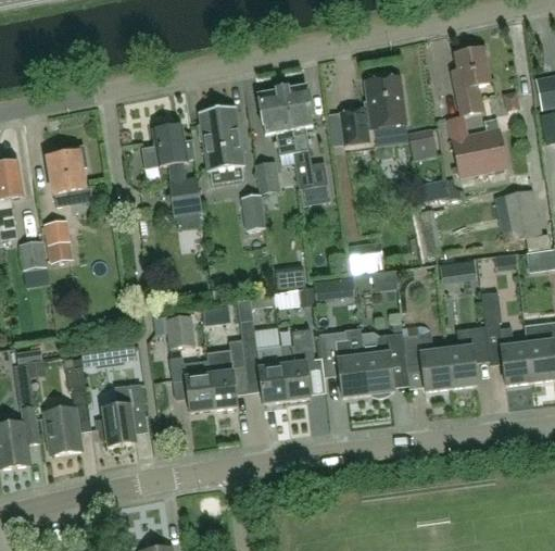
[(489,83),(482,48),(471,50),(469,47),(461,49),(461,52),(455,53),(458,70),(452,71),(462,114),(480,111),(476,85),(489,83)]
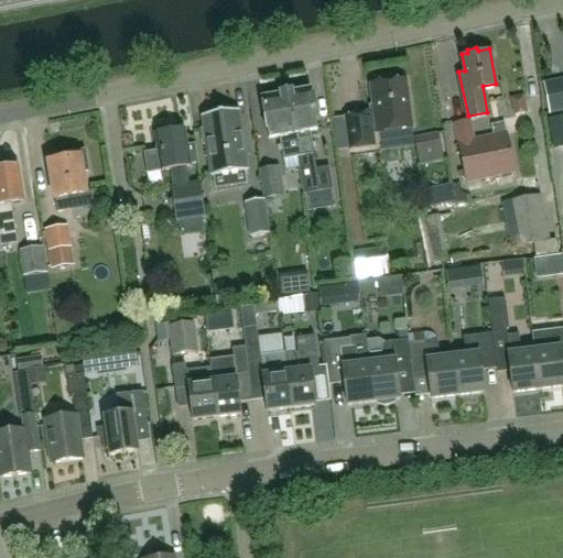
[(405,76),(392,78),(389,74),(377,76),(375,80),(370,80),(375,109),(346,113),(349,145),(374,142),(372,130),(412,124),(405,76)]
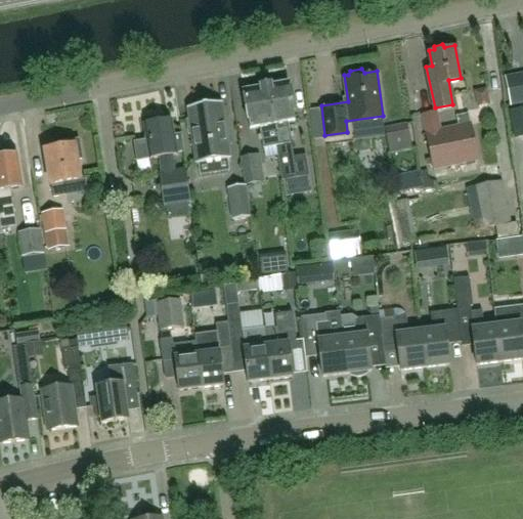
[(522,99),(522,74),(505,78),(510,102),(522,99)]
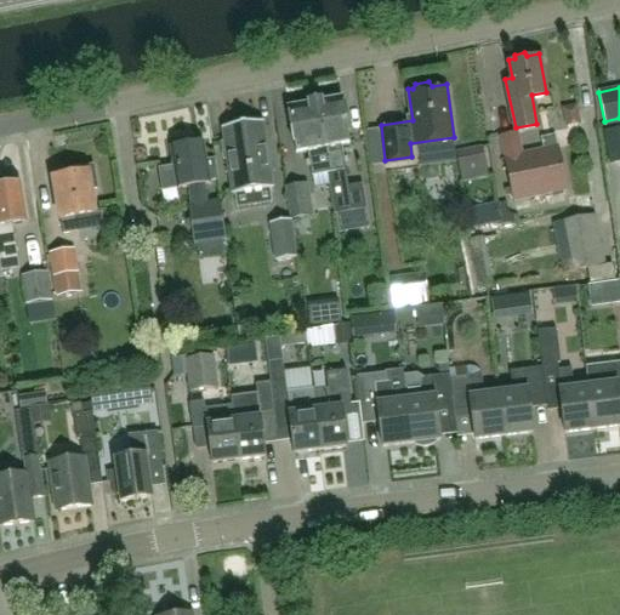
[(330,169),(329,169),(336,211),(367,205),(362,181),(348,182),(341,141),(350,140),(341,95),(318,98),(330,169)]
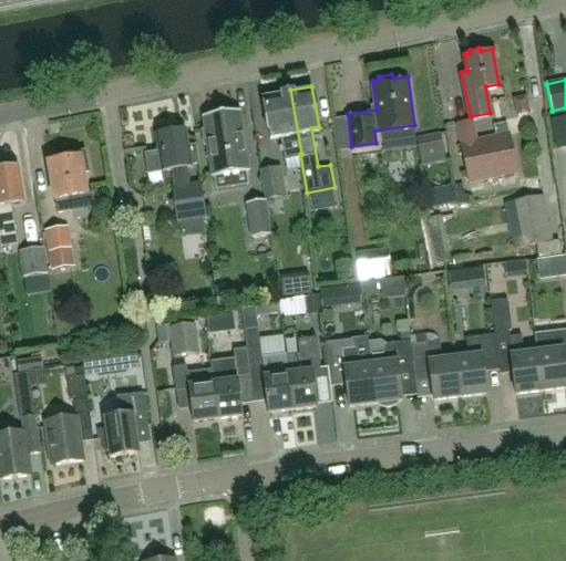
[(285,157),(300,154),(301,154),(290,90),(264,95),(270,136),(280,134),(285,157)]
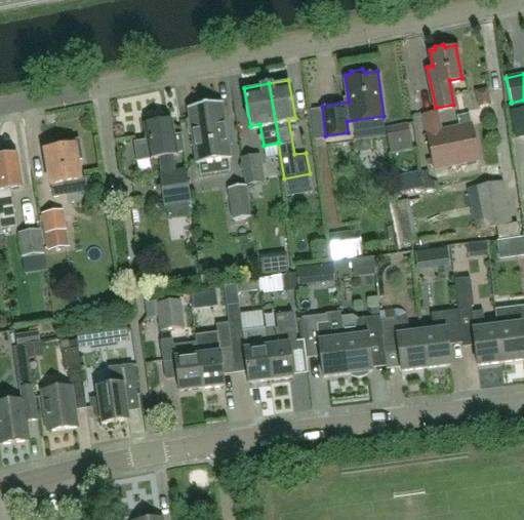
[(230,157),(220,100),(189,105),(190,117),(187,118),(189,131),(193,131),(197,162),(230,157)]
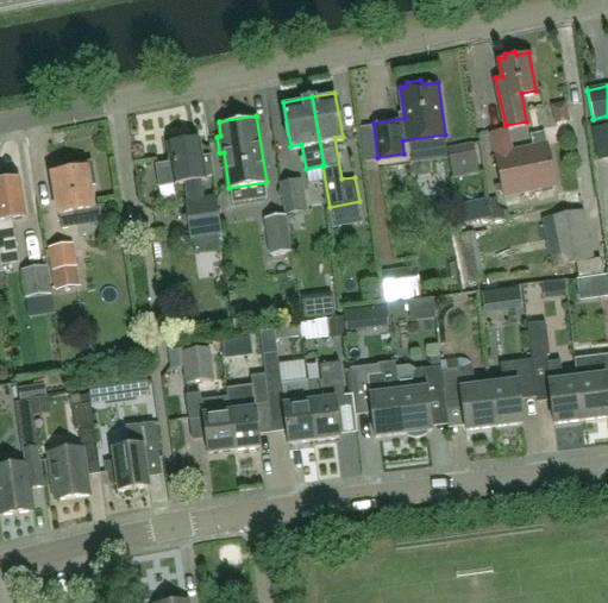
[(607,151),(607,120),(591,124),(597,154),(607,151)]
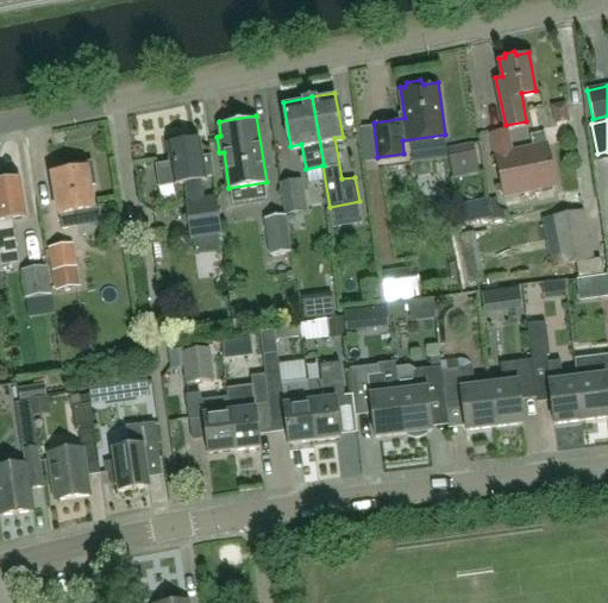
[(185,178),(187,194),(187,198),(182,199),(188,237),(218,232),(212,195),(202,196),(200,177),(204,176),(204,175),(212,173),(210,155),(201,156),(199,137),(183,139),(181,136),(175,137),(174,140),(168,140),(170,159),(156,162),(158,182),(185,178)]
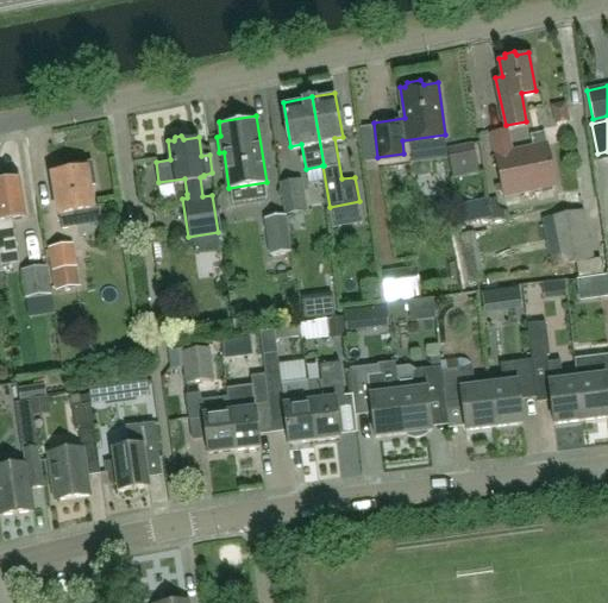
[(472,138),(446,144),(452,174),(478,169),(472,138)]
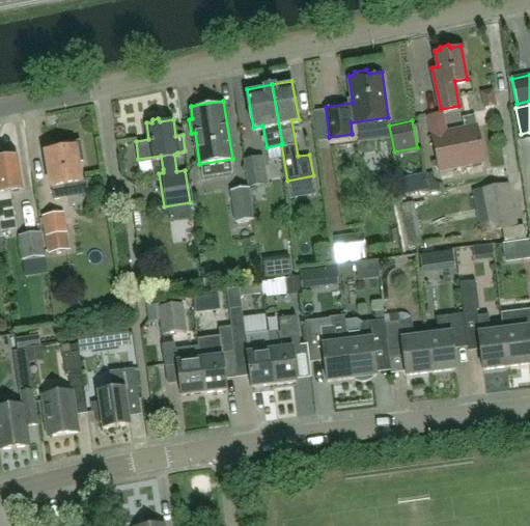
[(431,133),(439,167),(439,168),(483,159),(476,122),(431,133)]
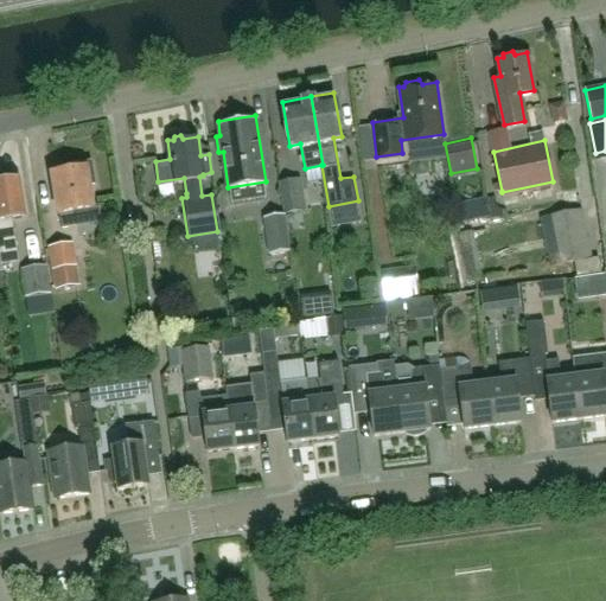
[(50,170),(57,211),(58,210),(62,225),(76,223),(74,208),(93,205),(88,181),(94,180),(90,158),(67,161),(68,167),(50,170)]
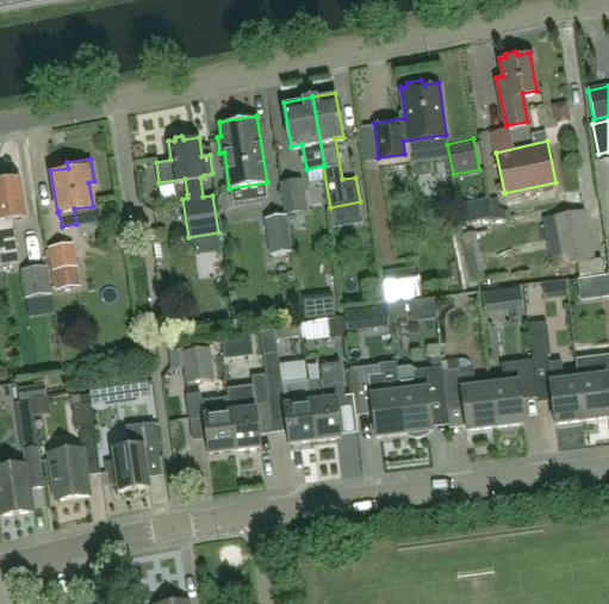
[(447,170),(427,176),(432,193),(452,187),(447,170)]
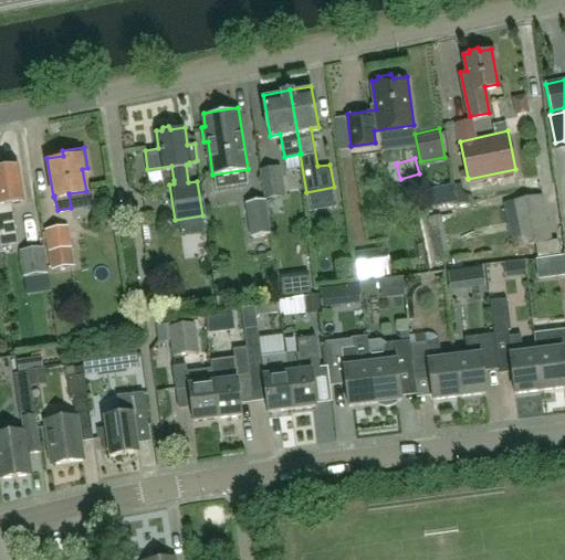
[(0,242),(14,239),(12,228),(14,226),(10,201),(23,199),(18,164),(14,165),(11,161),(3,164),(1,167),(0,167),(0,242)]
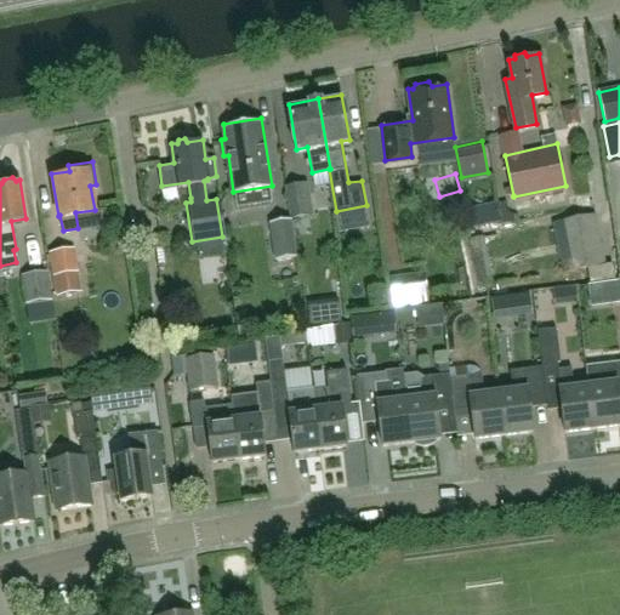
[(290,212),(308,209),(303,180),(285,182),(290,212)]
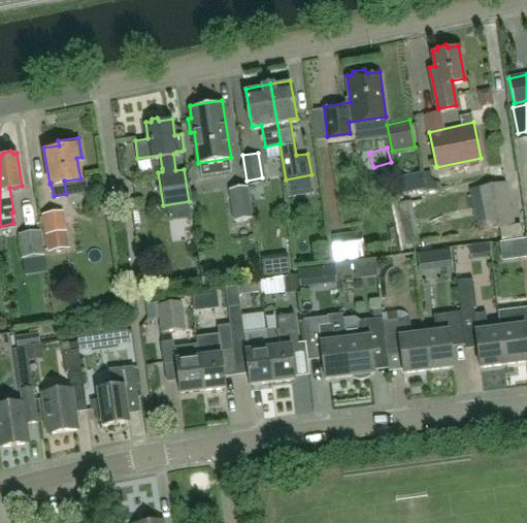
[(514,221),(504,177),(476,184),(485,226),(514,221)]
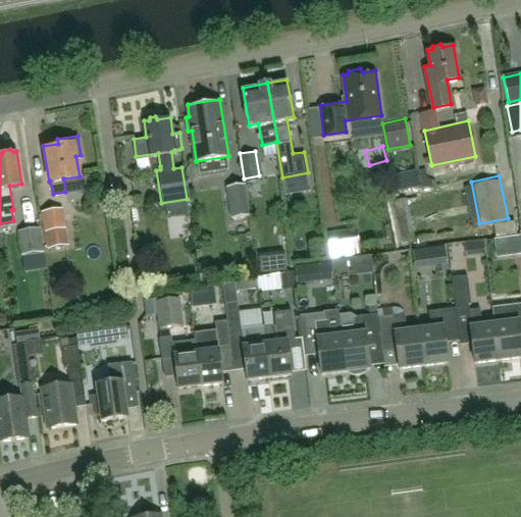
[(243,182),(224,184),(228,216),(248,213),(243,182)]
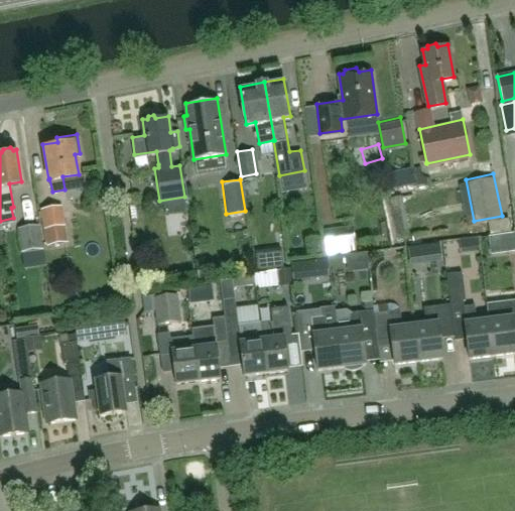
[(388,195),(396,237),(407,235),(399,193),(388,195)]
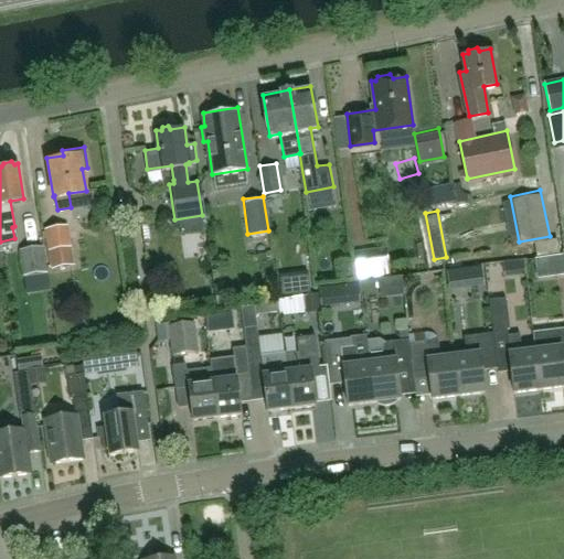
[(71,244),(67,222),(45,226),(52,265),(72,261),(68,244),(71,244)]
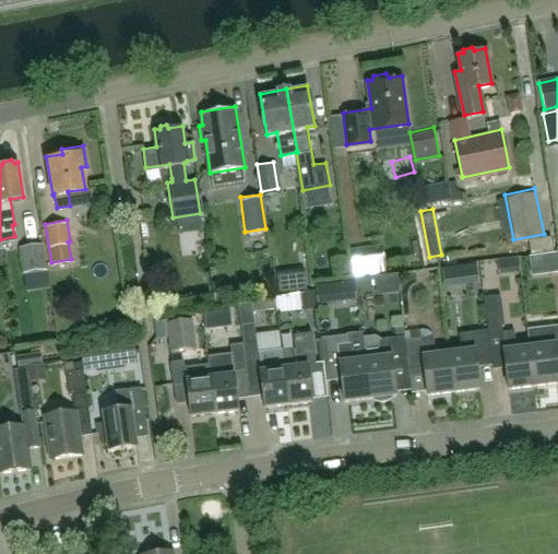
[(189,249),(209,245),(204,220),(183,224),(189,249)]
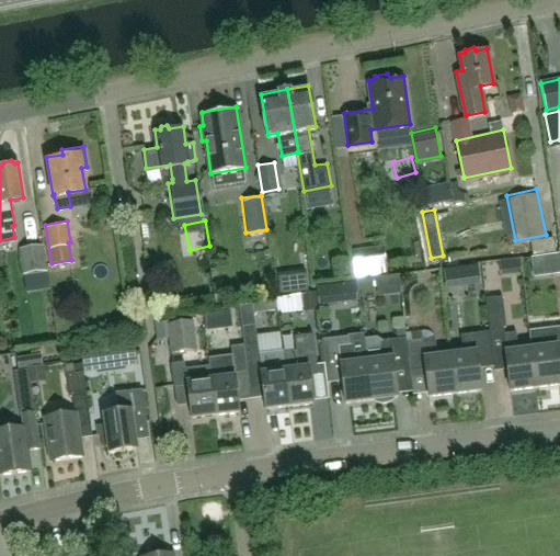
[(553,234),(530,238),(533,252),(556,248),(553,234)]
